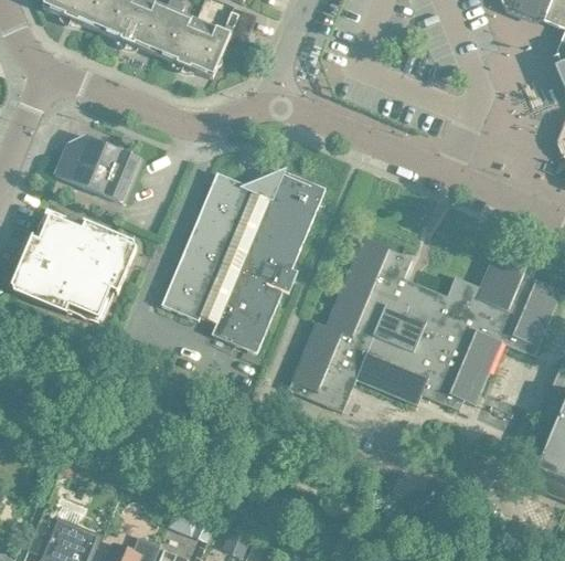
[(43,0),(41,6),(211,76),(237,12),(230,9),(222,29),(180,12),(184,2),(179,0),(167,0),(164,6),(151,0),(43,0)]
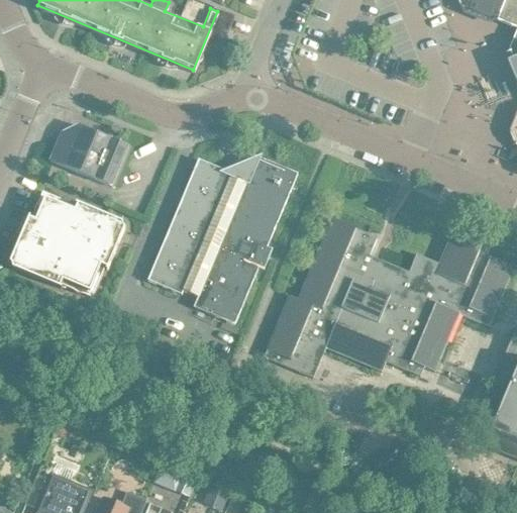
[(498,11),(502,0),(471,0),(498,11)]
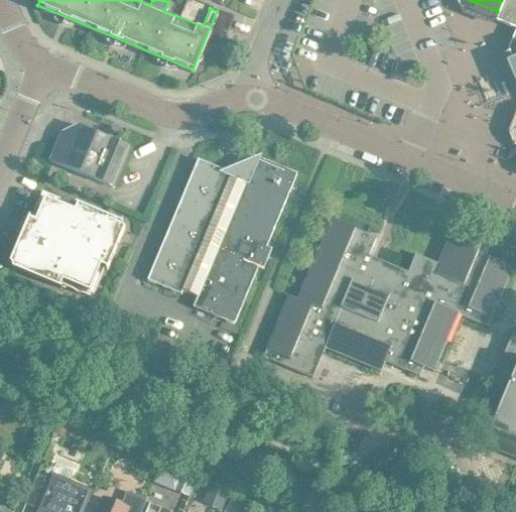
[(515,19),(515,22),(507,45),(511,55),(505,58),(515,85),(515,106),(515,107),(507,127),(513,142),(515,142),(515,0),(501,0),(497,11),(515,19)]
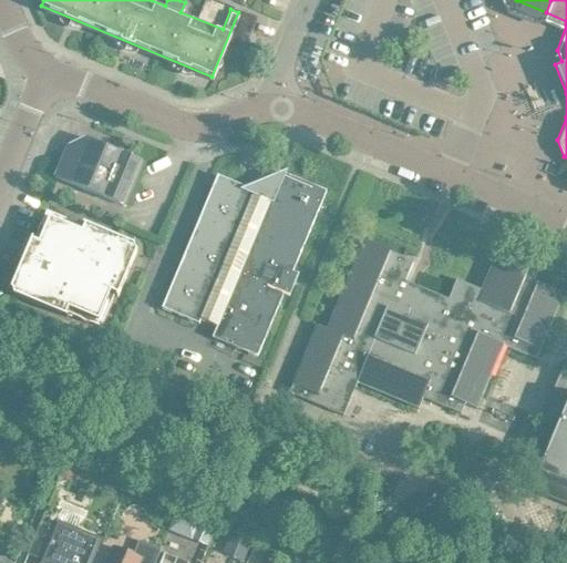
[(490,48),(472,54),(480,77),(497,70),(490,48)]
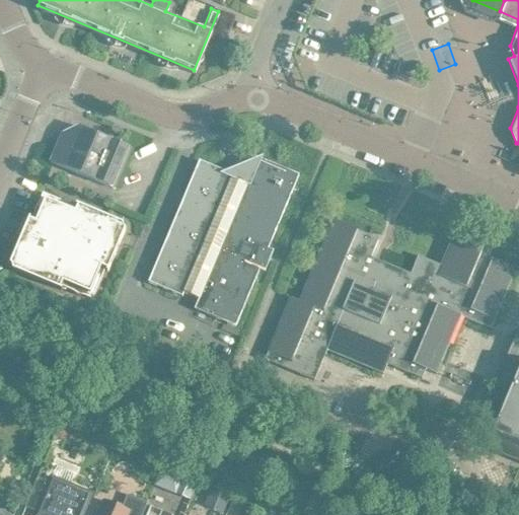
[(62,129),(49,158),(114,186),(131,145),(76,123),(62,129)]
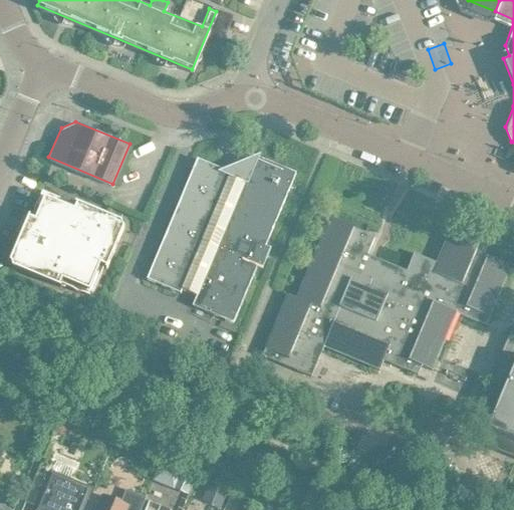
[(295,170),(254,153),(222,166),(197,156),(180,196),(164,235),(147,276),(180,290),(181,286),(196,292),(192,302),(232,319),(256,263),(260,265),(260,264),(245,257),(253,239),(264,244),(295,170)]
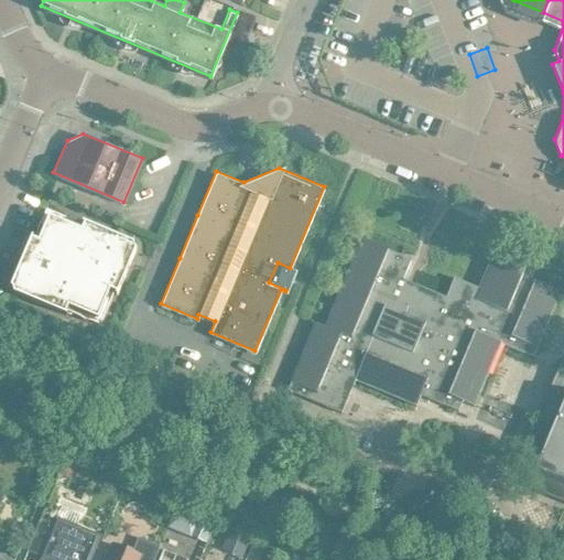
[(77,312),(84,318),(91,319),(99,322),(114,289),(116,289),(115,291),(116,291),(136,245),(133,239),(82,217),(82,219),(84,219),(83,222),(45,206),(42,215),(38,221),(36,228),(33,235),(32,235),(32,233),(31,233),(10,283),(12,289),(66,311),(66,310),(65,310),(66,308),(77,312)]
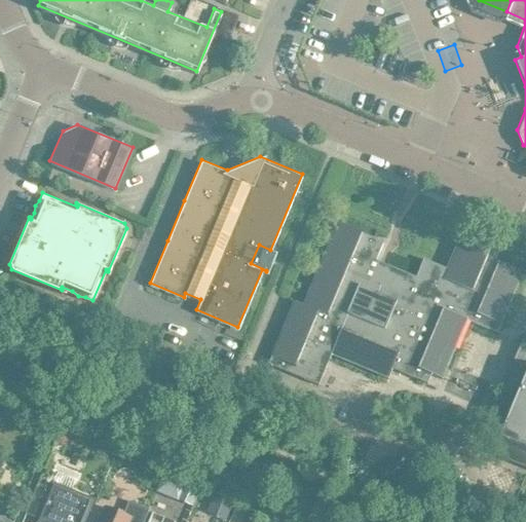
[(270,353),(267,361),(317,382),(330,351),(386,375),(387,375),(391,366),(408,372),(407,373),(408,373),(409,373),(426,380),(430,371),(442,376),(442,375),(441,374),(446,364),(453,346),(454,346),(454,345),(453,344),(465,317),(497,330),(497,329),(496,328),(499,322),(500,322),(500,321),(501,321),(500,320),(519,274),(521,270),(522,270),(522,269),(494,257),(499,245),(461,229),(460,230),(461,230),(447,265),(423,256),(424,256),(422,255),(418,266),(415,273),(388,262),(380,259),(375,257),(383,240),(383,239),(382,238),(337,219),(302,301),(293,298),(282,326),(277,335),(269,353),(270,353)]
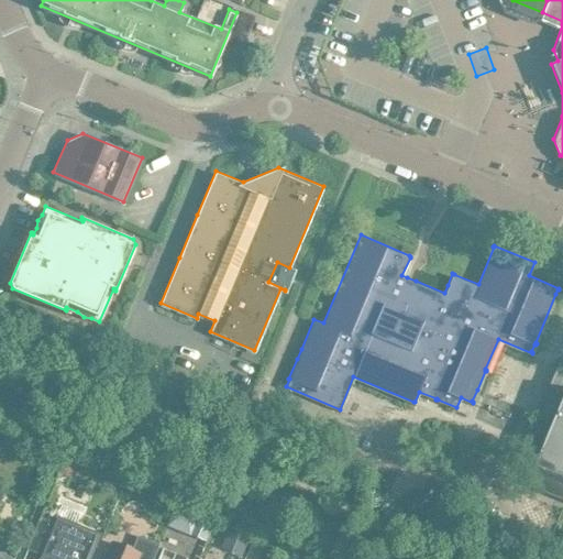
[(562,354),(561,353),(536,414),(553,420),(527,483),(562,497),(562,354)]
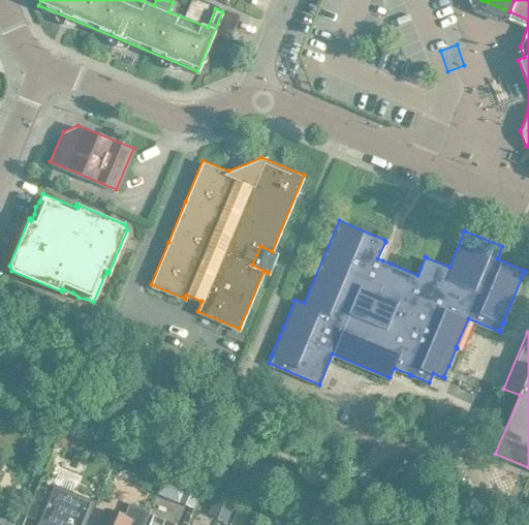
[(37,482),(25,512),(38,518),(36,522),(42,524),(82,524),(93,497),(52,482),(50,487),(37,482)]
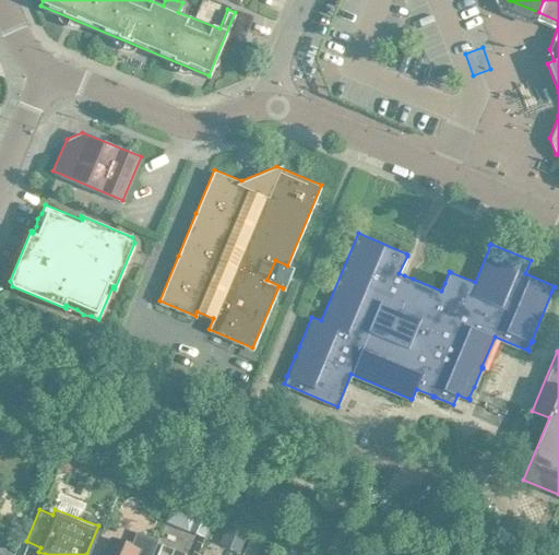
[(197,509),(189,528),(204,534),(212,516),(197,509)]
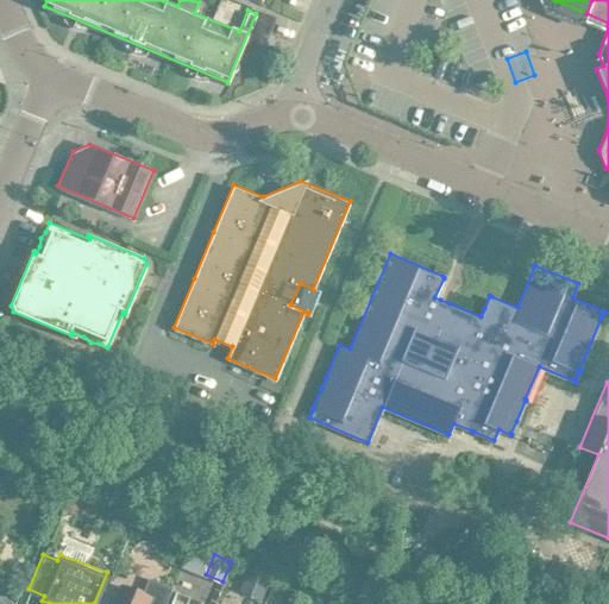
[(269,578),(246,568),(238,589),(262,597),(269,578)]
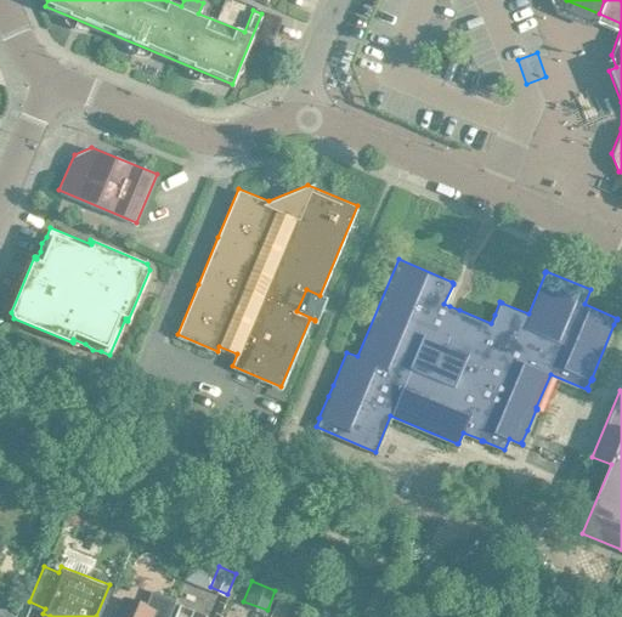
[(123,595),(113,616),(167,616),(175,598),(152,588),(145,604),(123,595)]
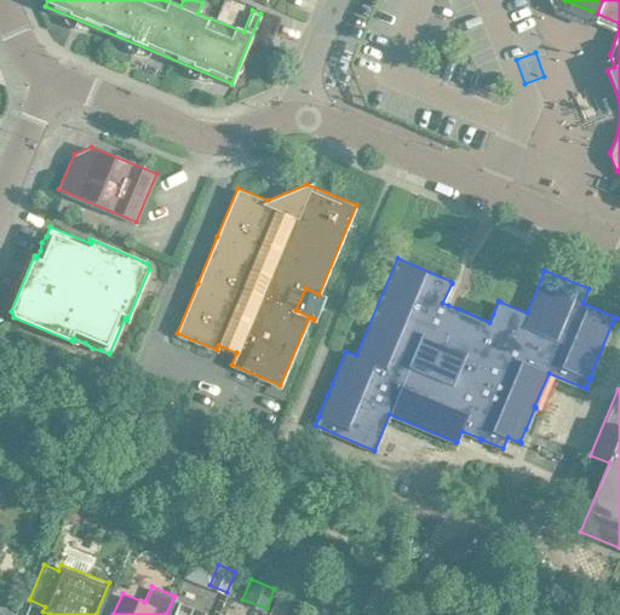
[(313,614),(316,607),(293,597),(285,614),(313,614)]
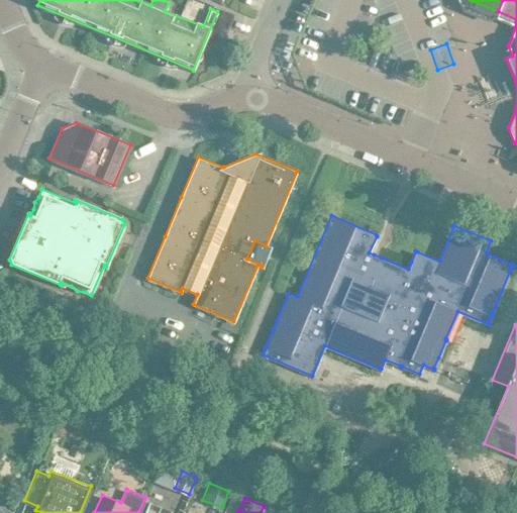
[(167,512),(170,509),(148,500),(143,512),(167,512)]
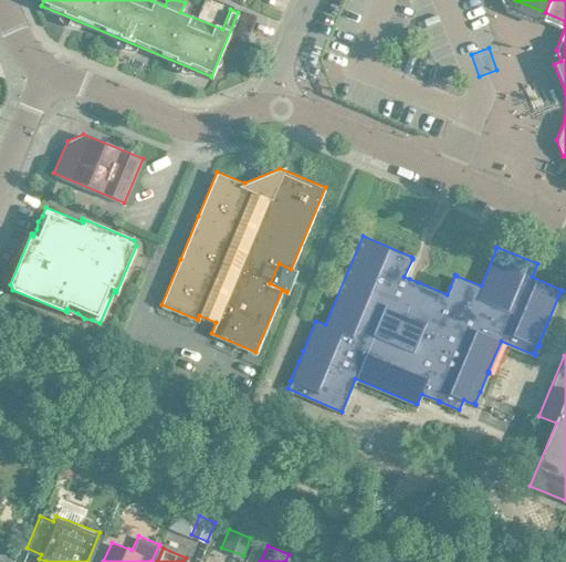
[(0,561),(11,561),(13,558),(0,551),(0,561)]
